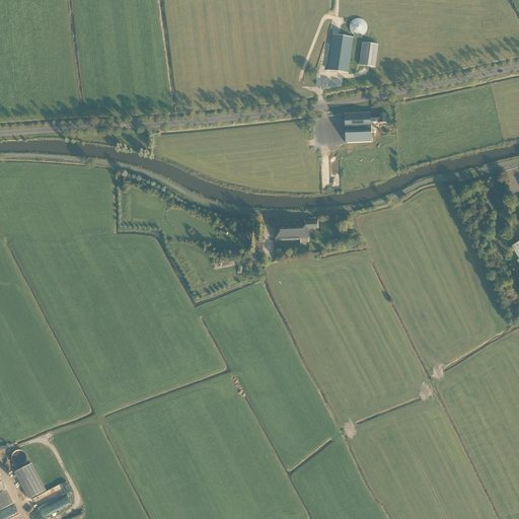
[(351,22),(356,36),(370,31),(364,17),(351,22)]
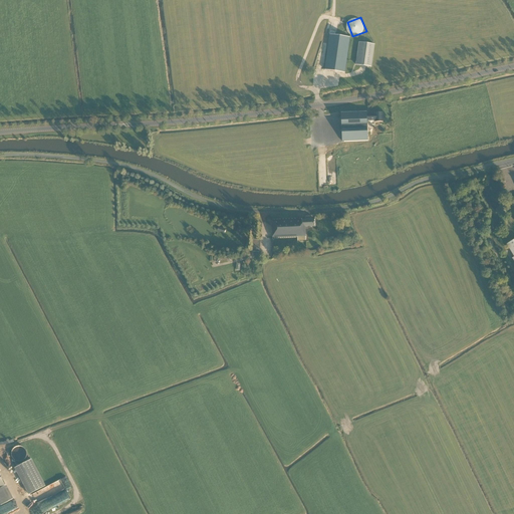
[(324,70),(344,73),(349,37),(329,34),(324,70)]
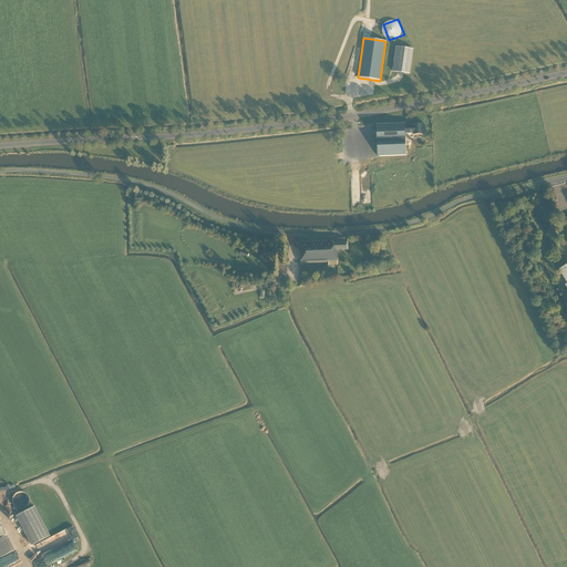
[(413,50),(395,48),(392,72),(409,74),(413,50)]
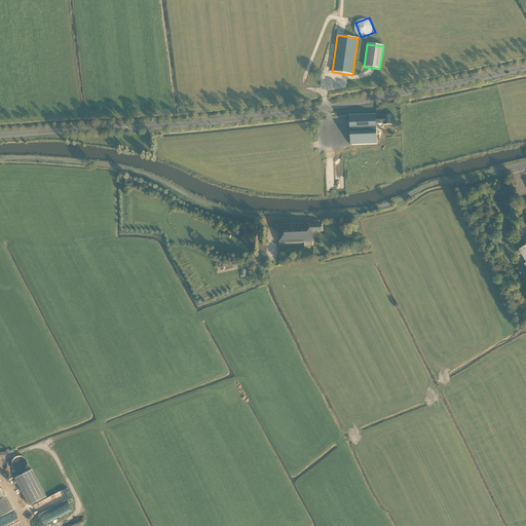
[(375,115),(349,116),(350,145),(377,144),(376,124),(376,117),(375,115)]
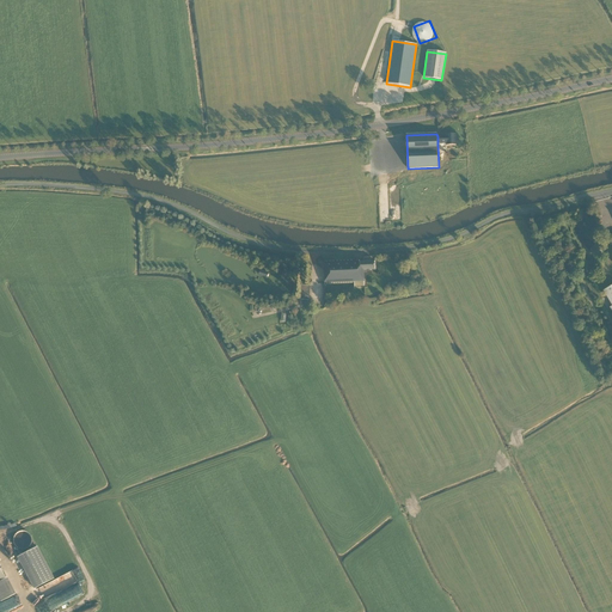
[(446,136),(438,136),(438,145),(446,144),(446,146),(457,145),(456,134),(446,135),(446,136)]
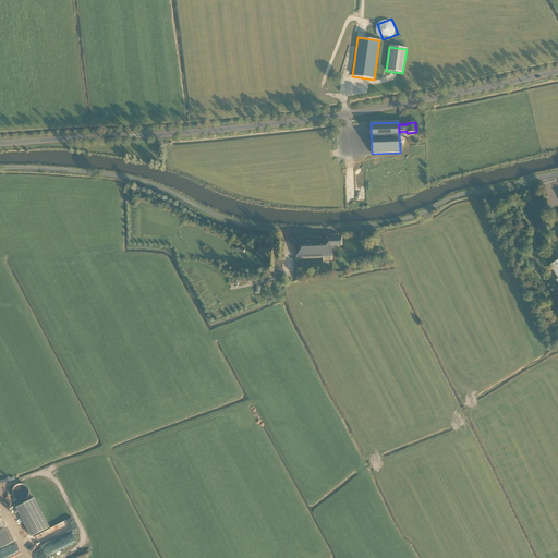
[(323,257),(331,257),(332,257),(331,246),(342,246),(342,239),(328,239),(328,238),(325,238),(325,237),(295,239),(295,241),(295,257),(296,257),(296,259),(323,258),(323,257)]
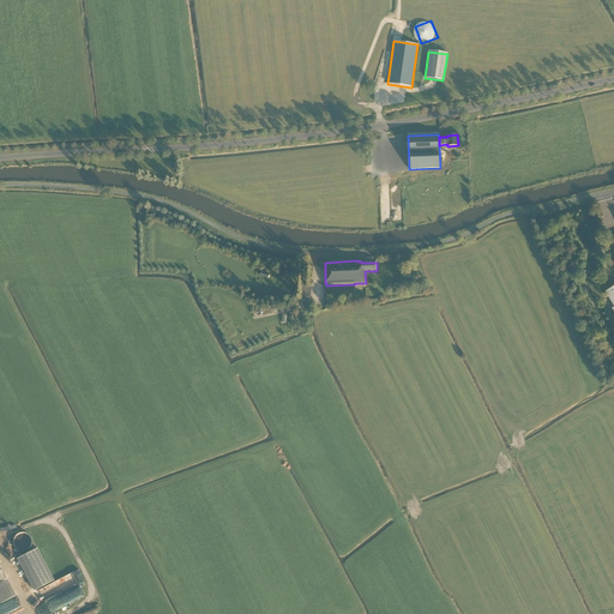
[(301,299),(312,301),(314,287),(302,286),(301,299)]
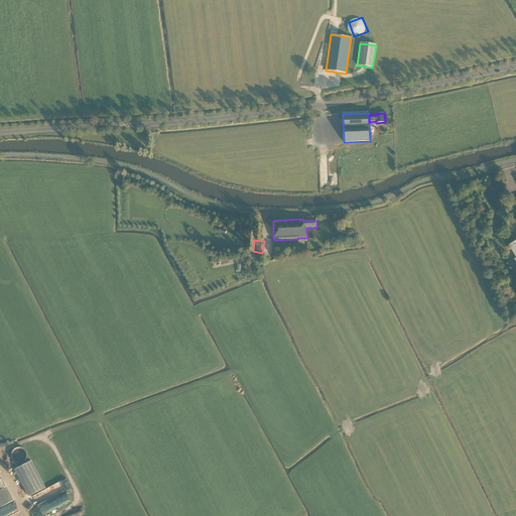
[(212,281),(215,289),(221,286),(218,279),(212,281)]
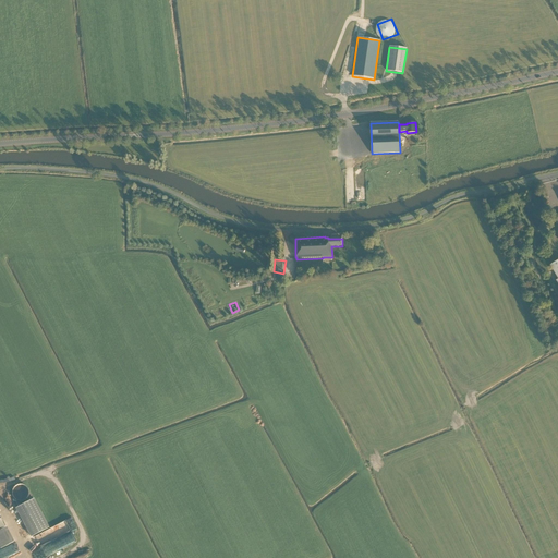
[(14,496),(26,498),(28,485),(16,484),(14,496)]
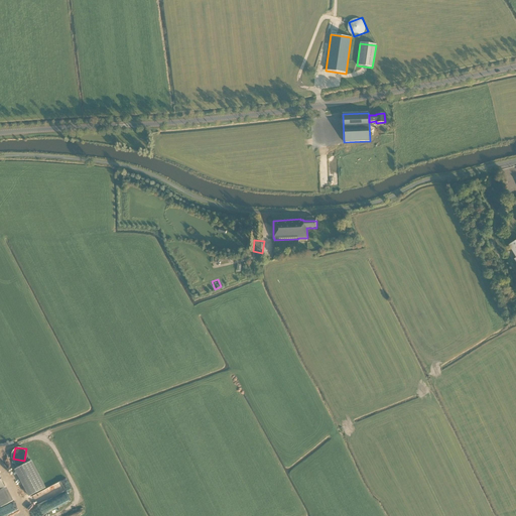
[(28,497),(45,488),(31,461),(14,470),(28,497)]
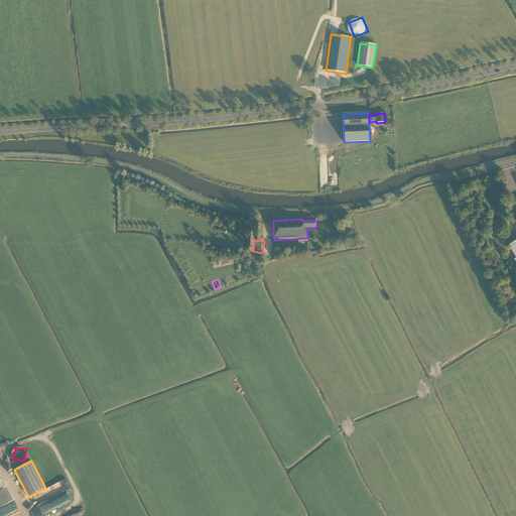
[(0,479),(0,506),(1,507),(11,501),(0,479)]
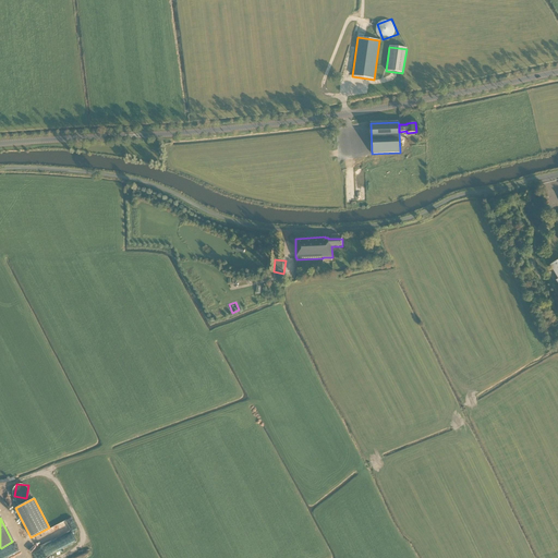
[(55,528),(60,537),(72,531),(67,521),(55,528)]
